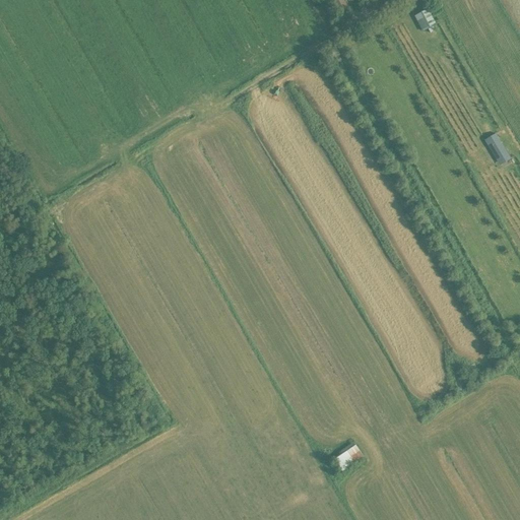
[(329,0),(338,15),(350,8),(345,0),(329,0)]
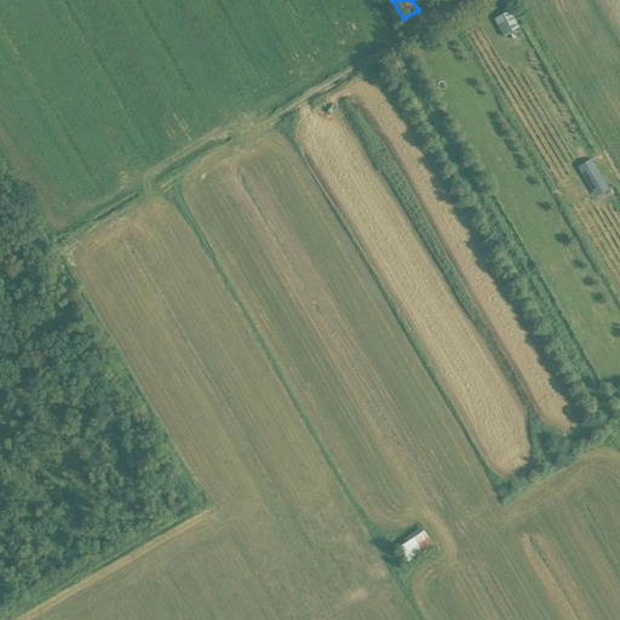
[(504,38),(516,30),(506,13),(494,19),(504,38)]
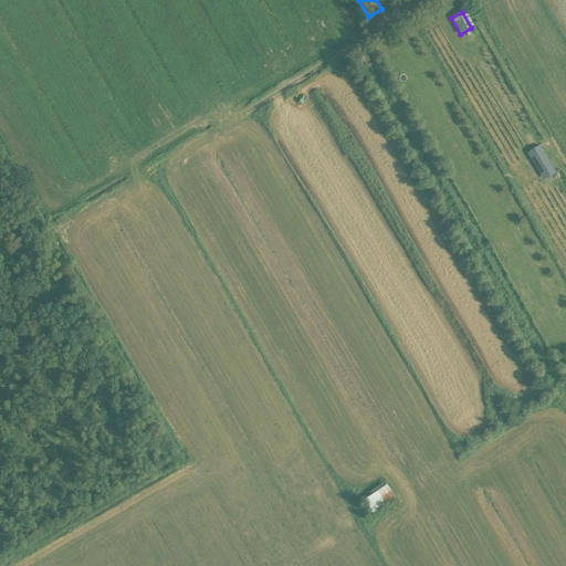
[(546,179),(557,173),(541,146),(531,152),(546,179)]
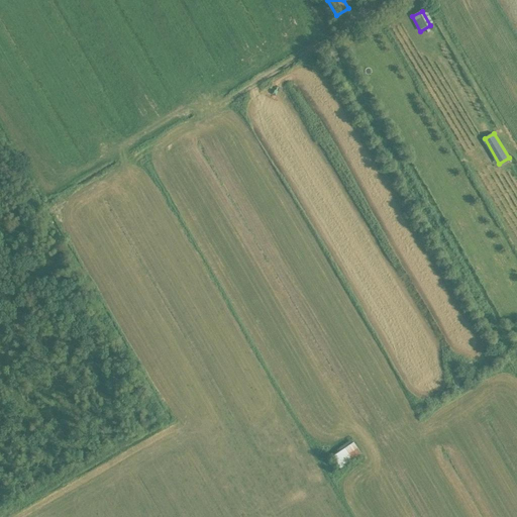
[(464,370),(474,384),(480,380),(471,366),(464,370)]
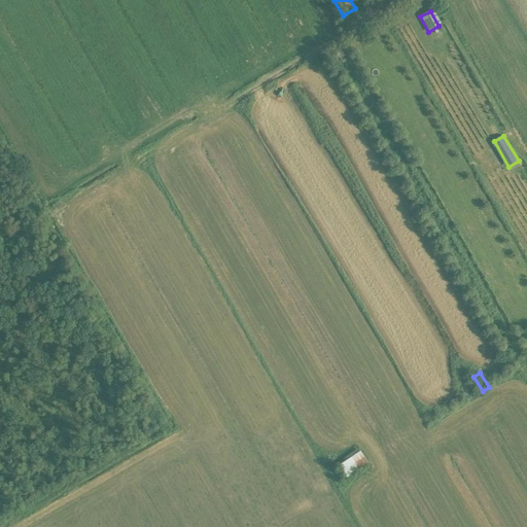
[(455,388),(465,402),(471,398),(462,383),(455,388)]
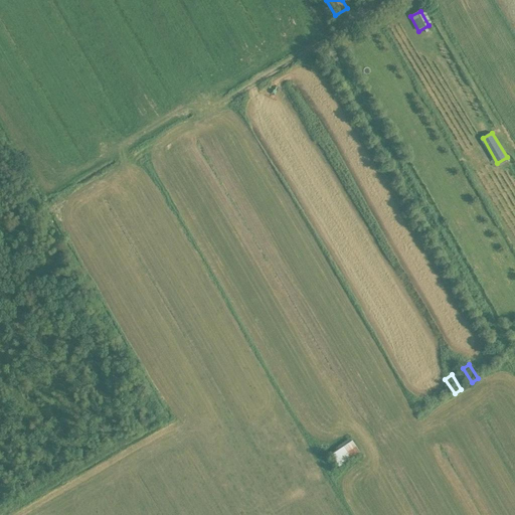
[(339,467),(360,453),(352,442),(331,456),(339,467)]
